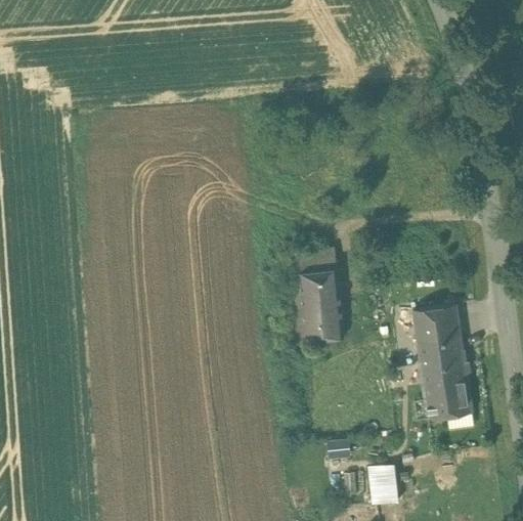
[(334,249),(304,252),(304,254),(306,271),(336,268),(334,249)]
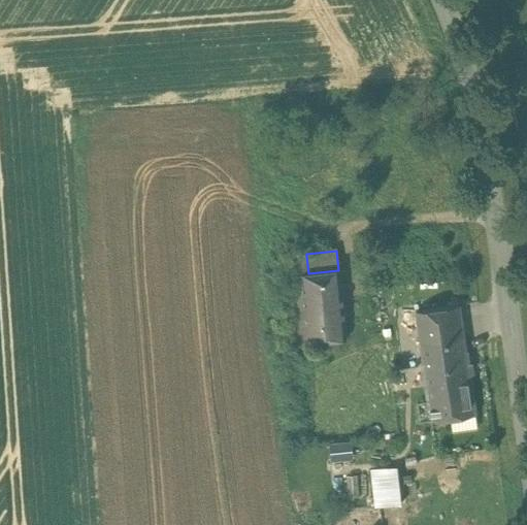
[(291,264),(282,265),(287,319),(304,318),(300,274),(308,273),(306,256),(290,257),(291,264)]
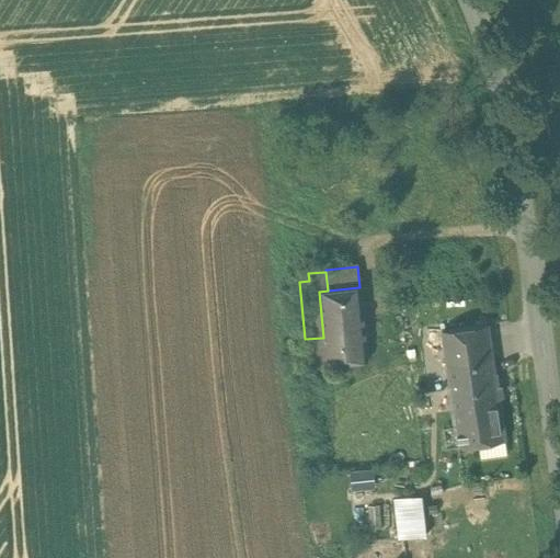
[(328,291),(319,292),(323,338),(327,366),(344,364),(344,369),(352,369),(351,363),(367,362),(361,287),(360,287),(328,291)]
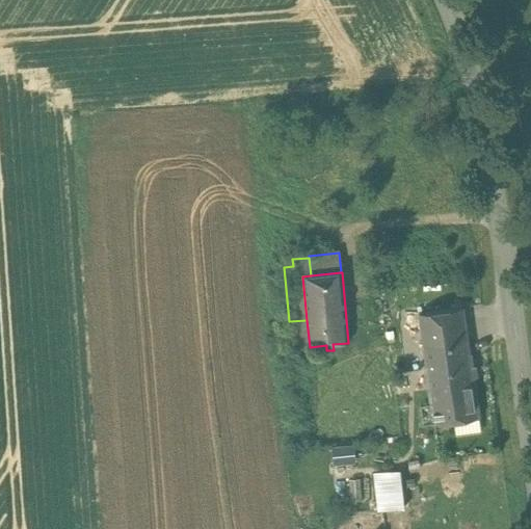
[(462,310),(419,316),(425,363),(469,356),(462,310)]
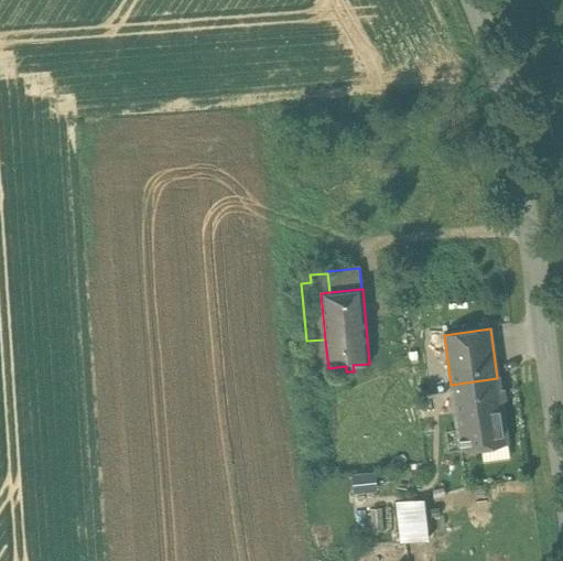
[(310,370),(328,368),(325,340),(306,341),(310,370)]
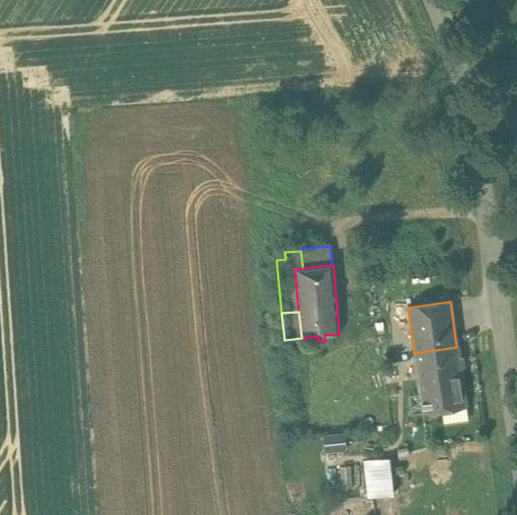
[(456,347),(414,353),(422,413),(464,408),(456,347)]
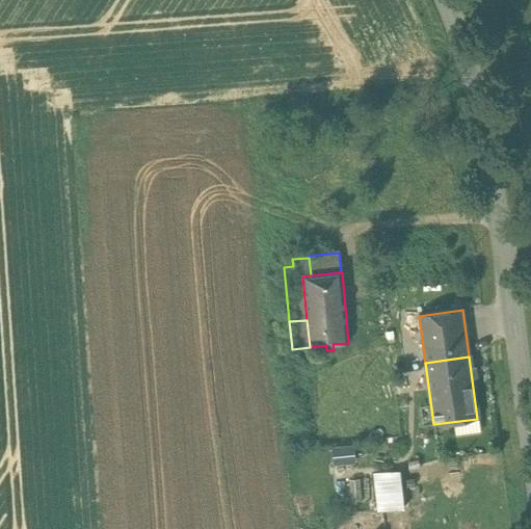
[(328,446),(329,465),(353,464),(352,445),(328,446)]
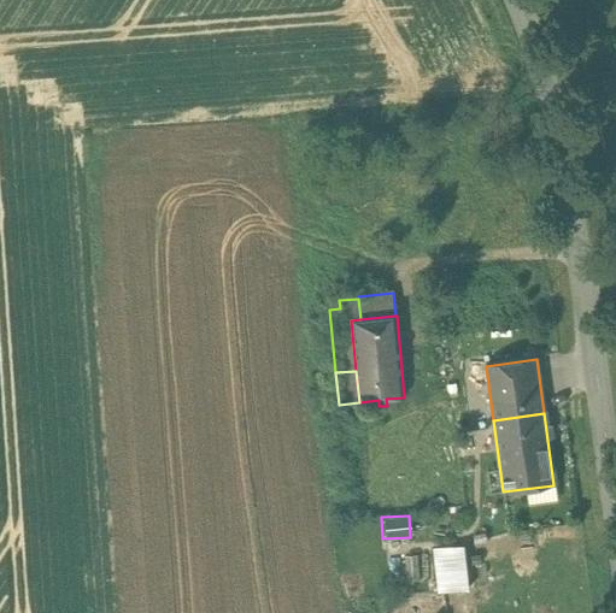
[(434,550),(439,594),(468,591),(463,548),(434,550)]
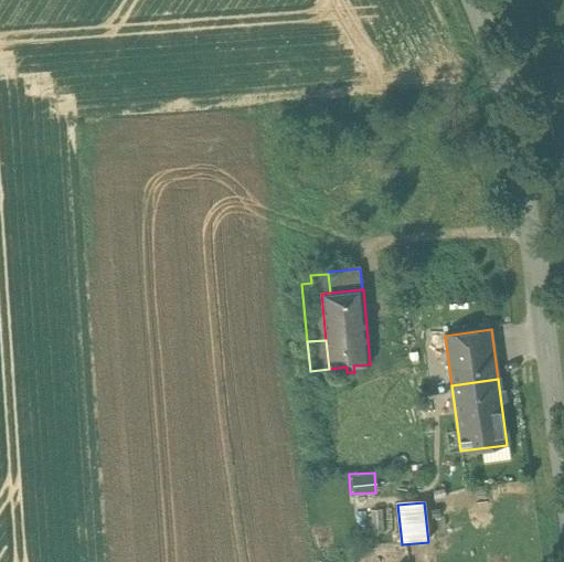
[(370,512),(371,536),(383,534),(382,511),(370,512)]
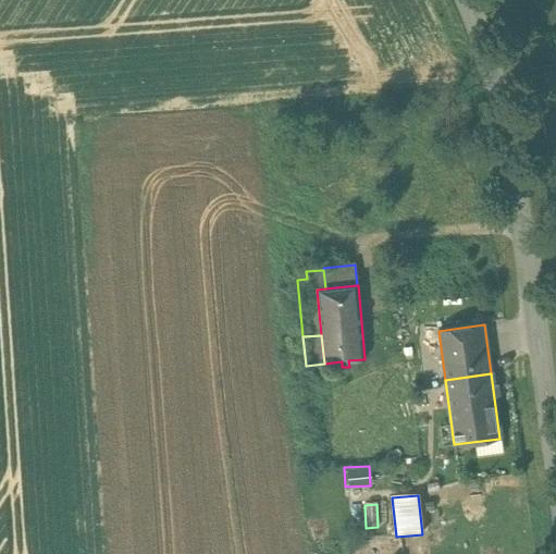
[(425,553),(422,534),(396,537),(387,538),(388,553),(425,553)]
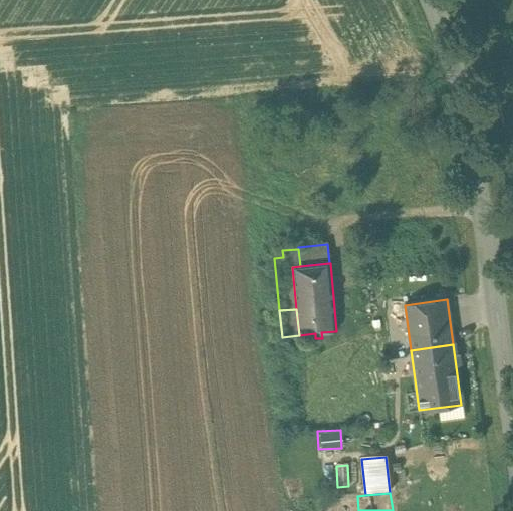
All buildings are outlined.
